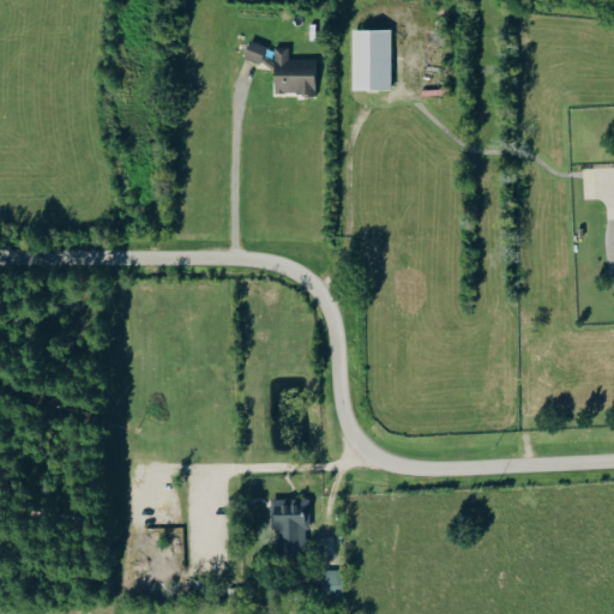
[(353,89),(392,90),(392,29),(353,29),(353,89)]
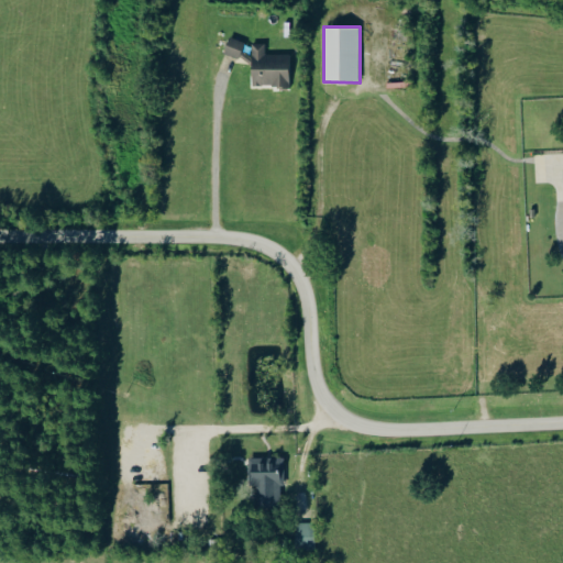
[(240,58),(244,41),(228,37),(223,54),(240,58)]
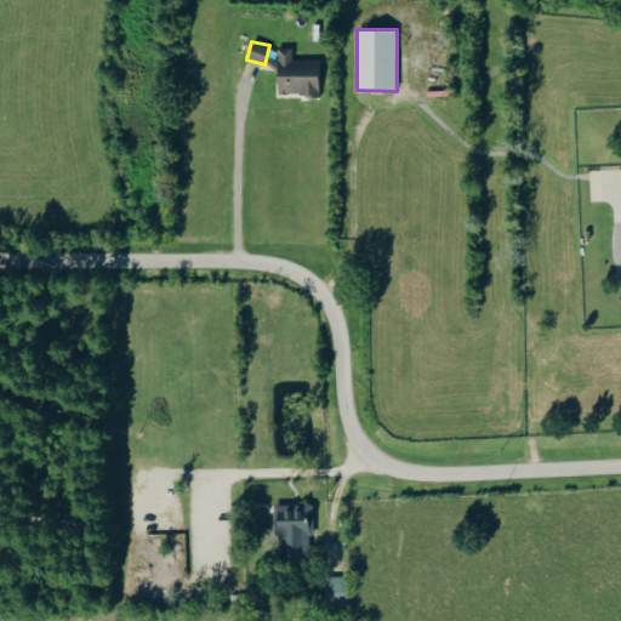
[(320,61),(294,61),(294,47),(278,47),(278,95),(320,96),(320,61)]
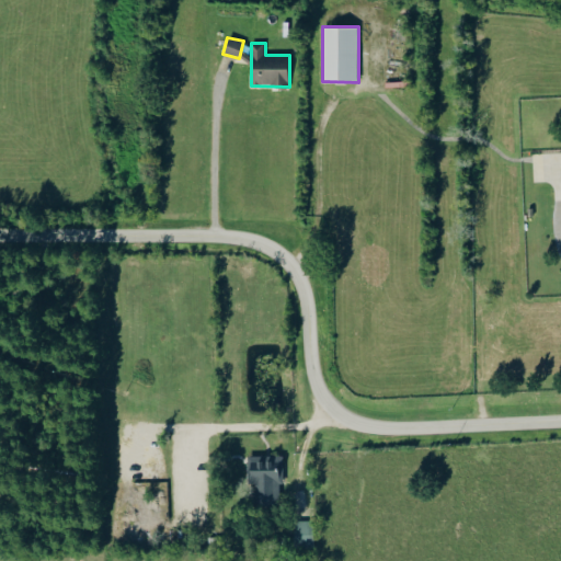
[(282,457),(272,457),(272,459),(259,459),(259,457),(248,457),(248,490),(256,490),(256,505),(282,505),(282,457)]
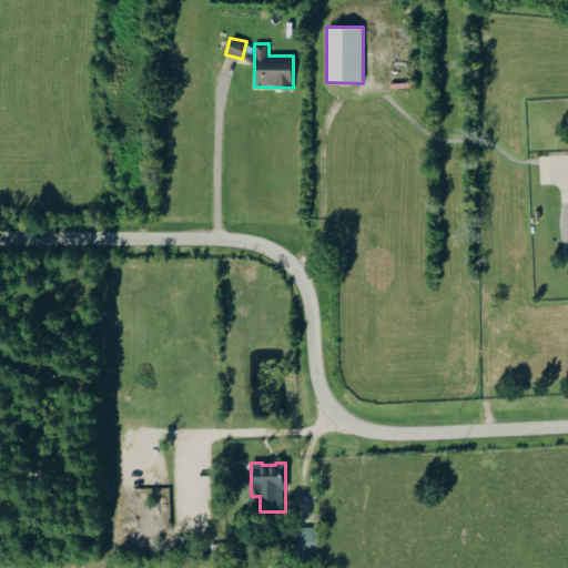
[(300,550),(317,550),(317,528),(300,528),(300,550)]
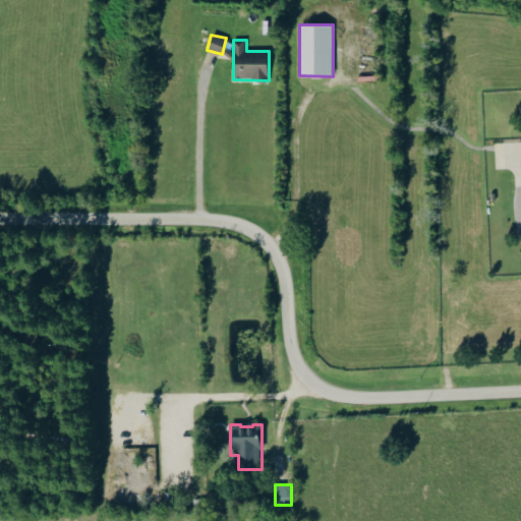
All buildings are outlined.
